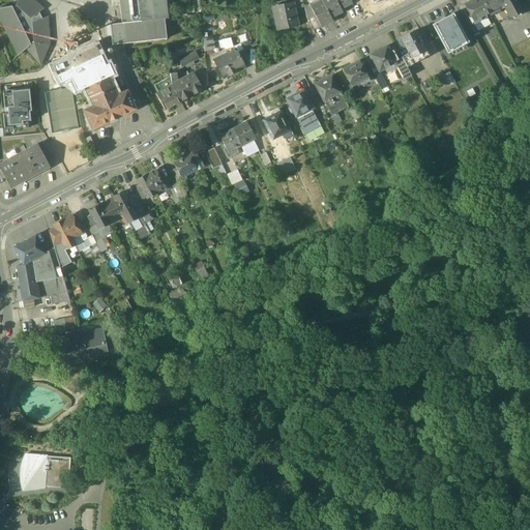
[(42,9),(32,0),(18,0),(16,6),(16,7),(12,7),(11,7),(0,8),(0,19),(18,55),(26,48),(40,64),(49,43),(47,18),(42,20),(38,11),(42,9)]
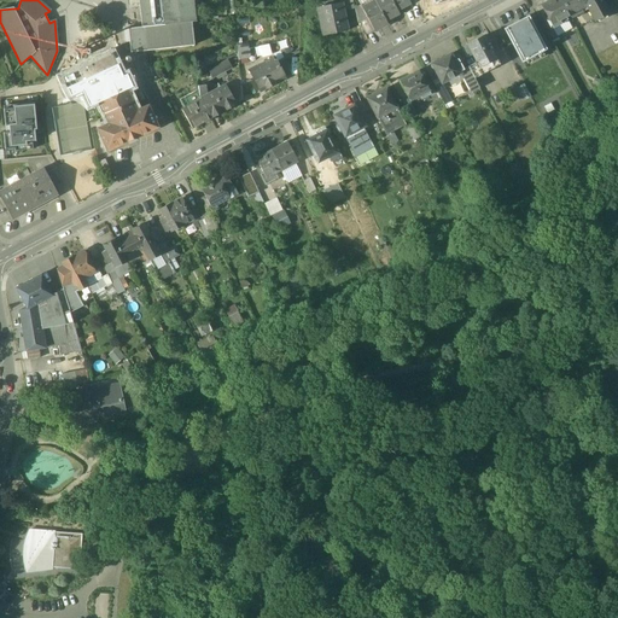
[(138,0),(143,28),(164,25),(164,24),(165,24),(162,0),(138,0)]
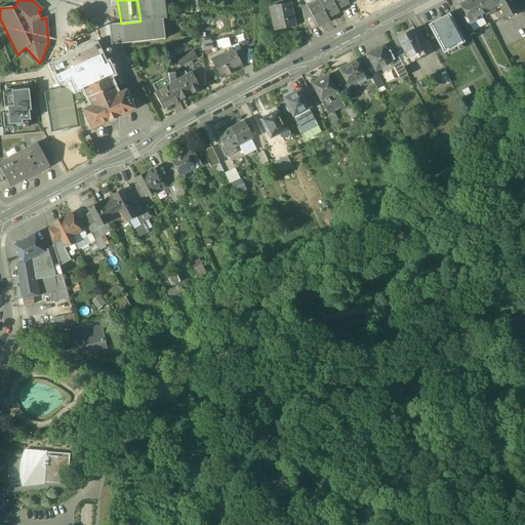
[(137,0),(140,21),(139,21),(139,22),(163,19),(166,18),(166,17),(163,0),(137,0)]
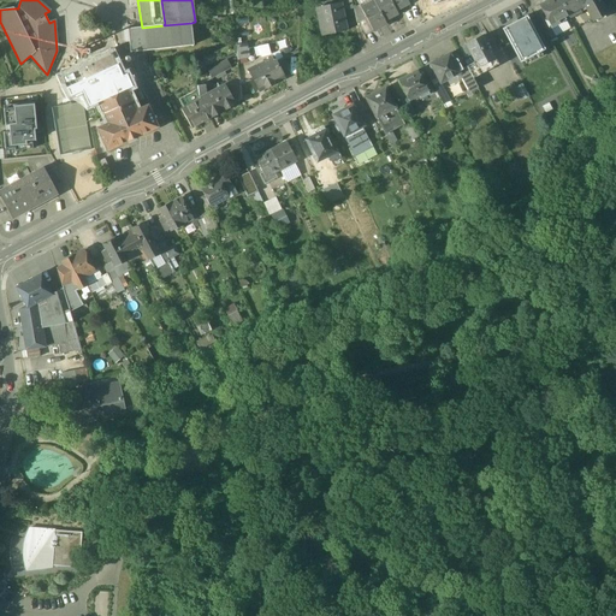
[(390,0),(373,0),(373,1),(384,21),(397,13),(396,11),(390,0)]
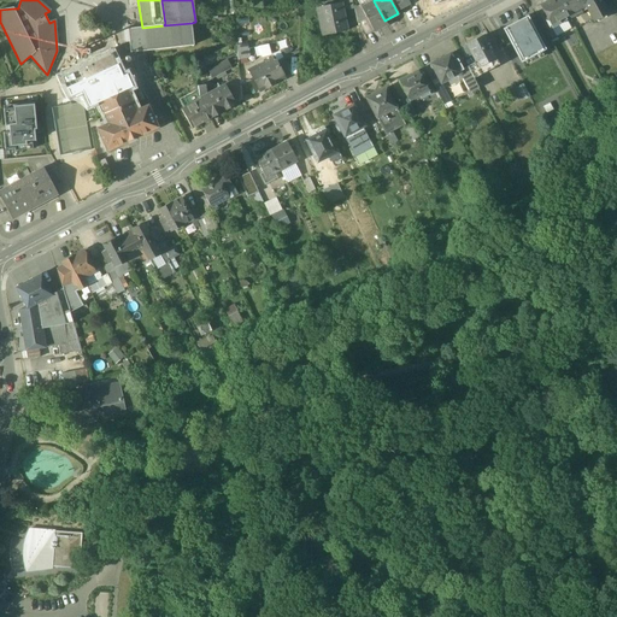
[(410,4),(407,0),(391,0),(397,11),(410,4)]
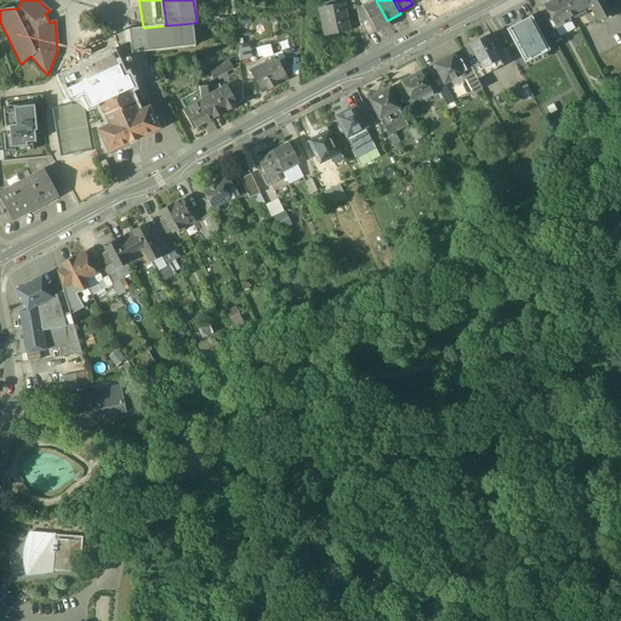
[(564,0),(552,0),(543,5),(550,18),(546,21),(552,29),(570,20),(568,17),(571,15),(564,0)]
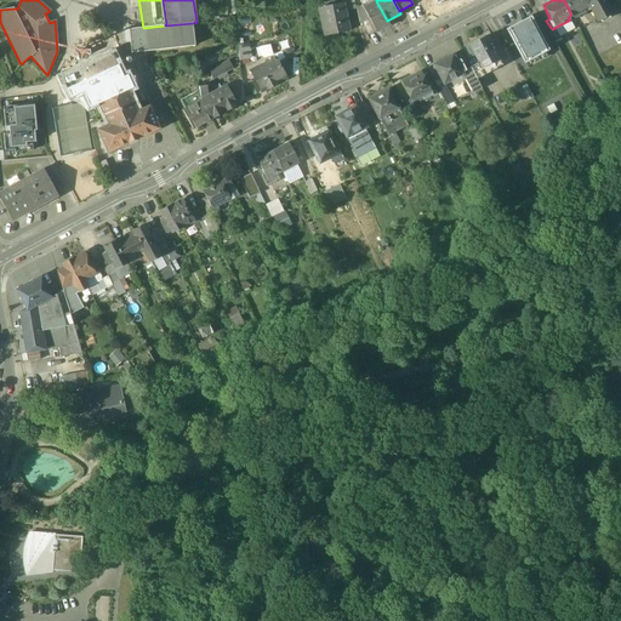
[(564,0),(571,15),(574,18),(591,9),(597,21),(611,12),(604,0),(564,0)]
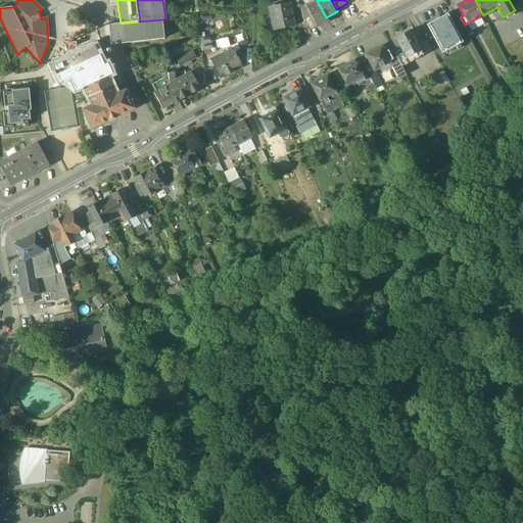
[(307,6),(306,6),(311,15),(317,27),(327,20),(326,17),(317,1),(307,6)]
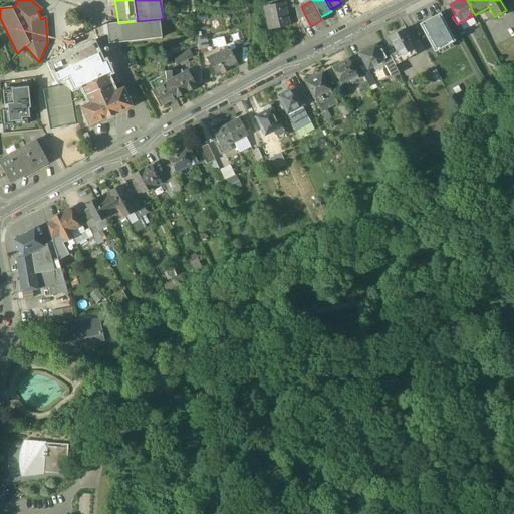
[(283,3),(264,7),(266,16),(269,15),(272,29),(289,25),(286,9),(289,9),(287,2),(283,3)]
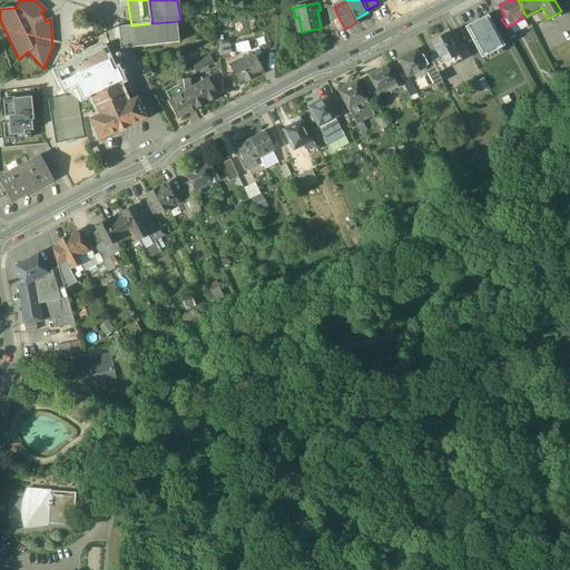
[(335,7),(334,5),(327,8),(330,21),(338,17),(334,7),(335,7)]
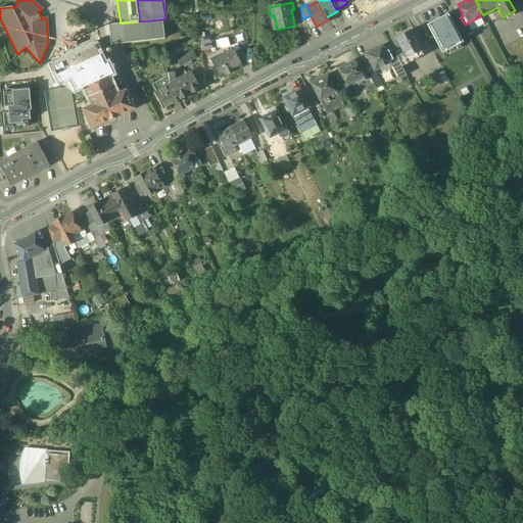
[(441,53),(462,42),(446,14),(426,26),(441,53)]
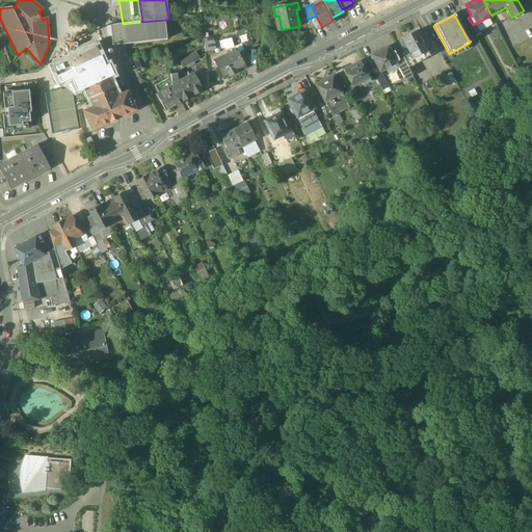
[(165,20),(141,22),(123,24),(110,25),(112,46),(167,40),(165,20)]
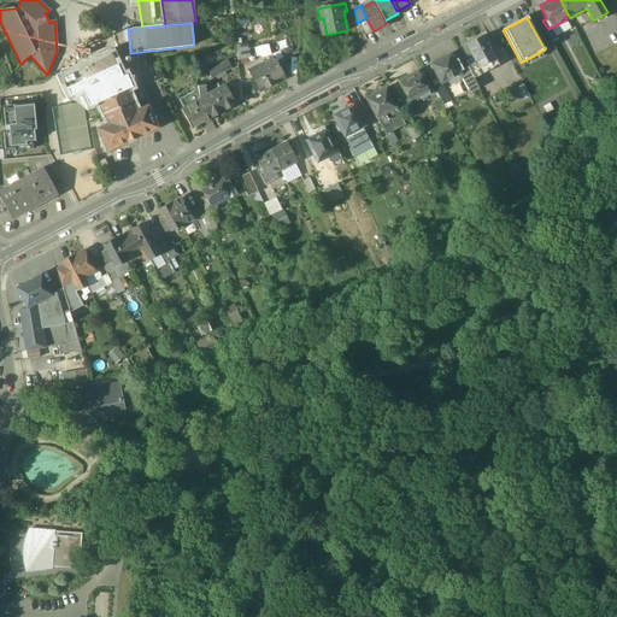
[(487,43),(483,36),(466,45),(475,63),(487,57),(489,60),(494,58),(493,54),(497,52),(491,41),(487,43)]
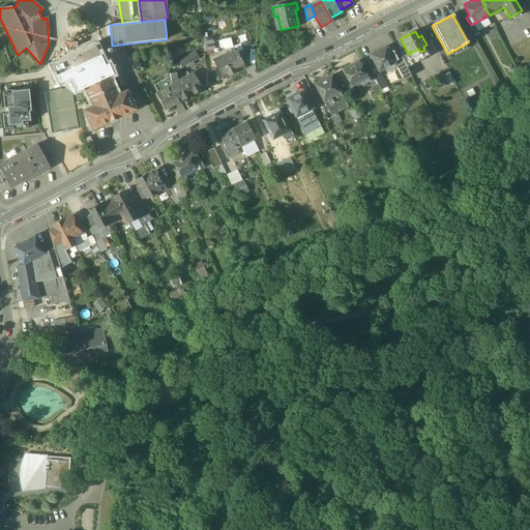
[(233,37),(225,38),(226,48),(234,46),(233,37)]
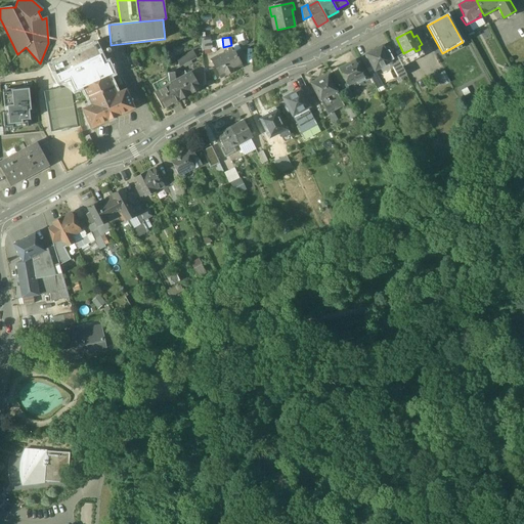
[(75,91),(84,87),(107,76),(102,66),(104,64),(95,44),(51,64),(59,83),(69,78),(75,91)]
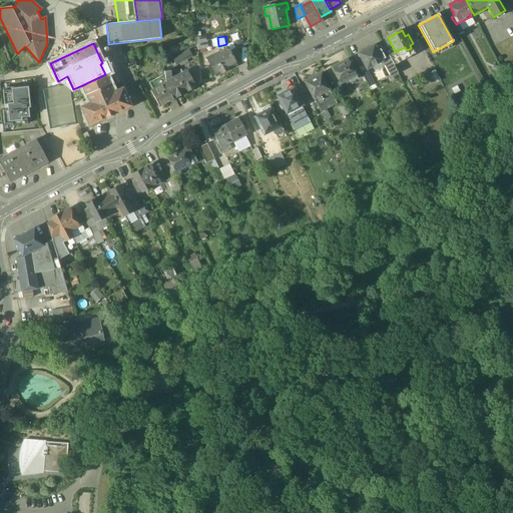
[(376,50),(373,45),(362,51),(361,51),(359,51),(358,52),(357,53),(357,55),(357,56),(358,56),(358,57),(359,58),(360,58),(366,69),(367,69),(380,62),(382,61),(381,59),(384,58),(379,49),(376,50)]
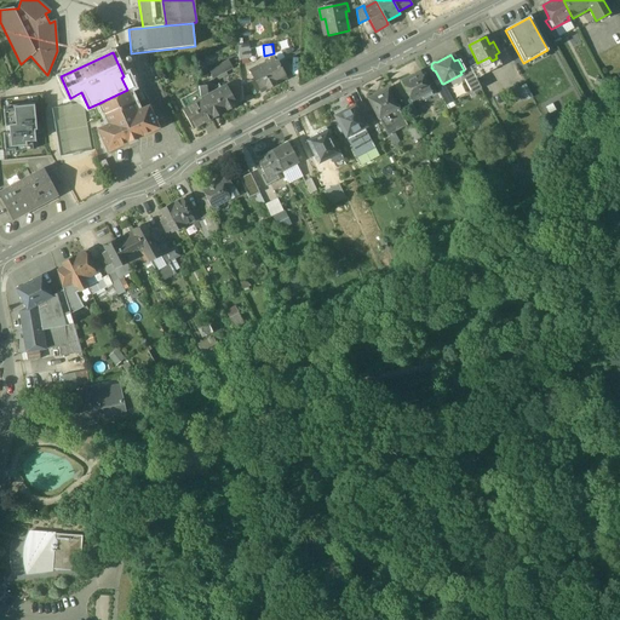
[(477,63),(470,67),(475,78),(495,67),(492,61),(489,57),(477,63)]
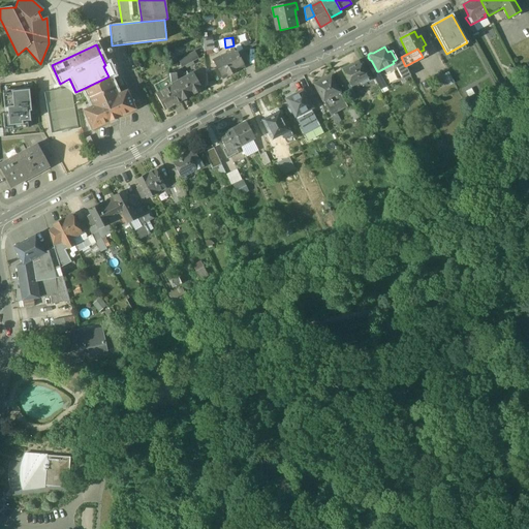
[(235,50),(213,61),(222,79),(244,66),(235,50)]
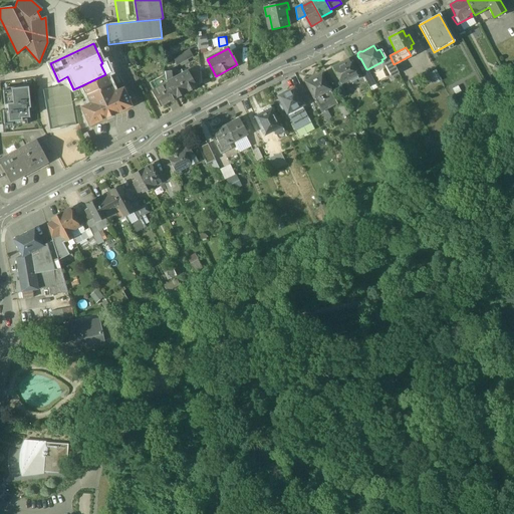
[(189,50),(182,54),(185,60),(193,56),(189,50)]
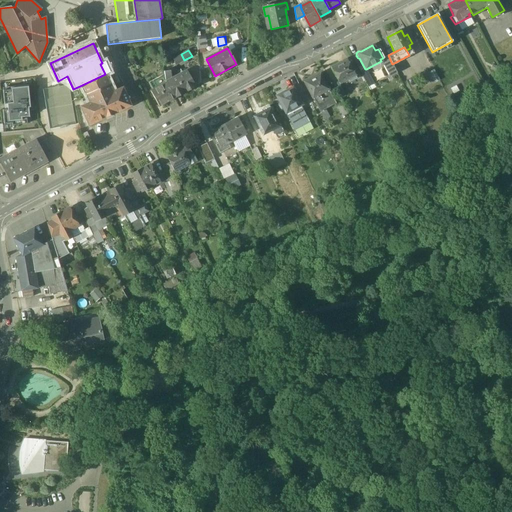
[(181,54),(173,58),(176,64),(184,60),(181,54)]
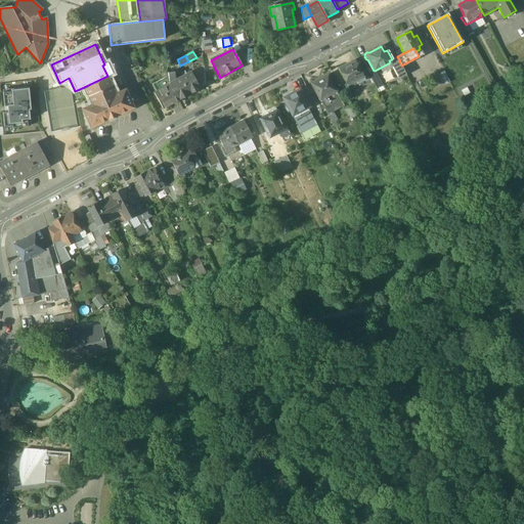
[(392,59),(389,60),(390,62),(388,63),(389,68),(395,80),(405,74),(401,66),(397,56),(392,59)]
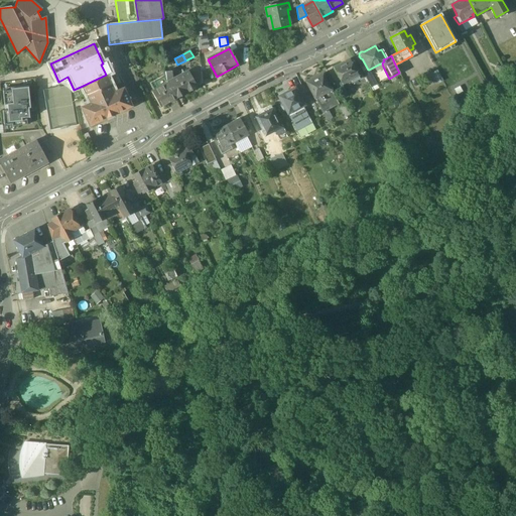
[(349,59),(333,68),(342,84),(350,80),(351,82),(362,76),(355,62),(352,63),(349,59)]
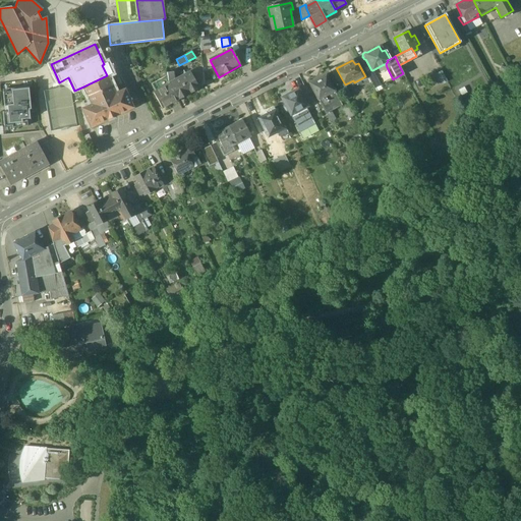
[(371,70),(366,72),(374,89),(381,85),(372,70),(371,70)]
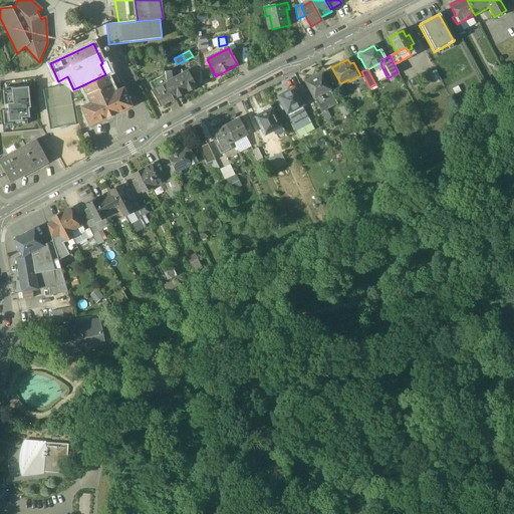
[(187,70),(177,76),(186,92),(196,86),(187,70)]
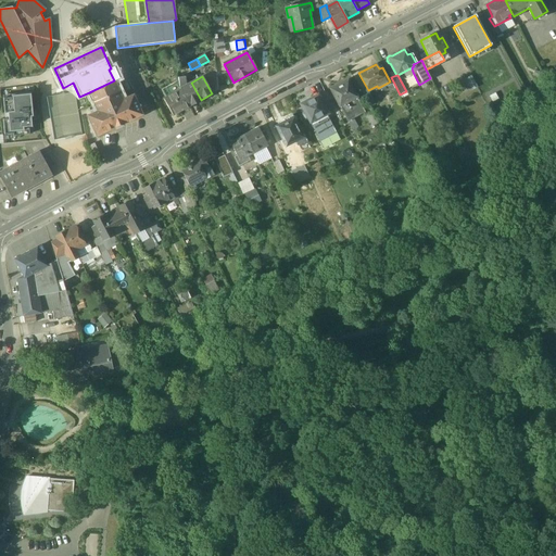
[(348,79),(330,88),(339,105),(346,102),(356,97),(348,79)]
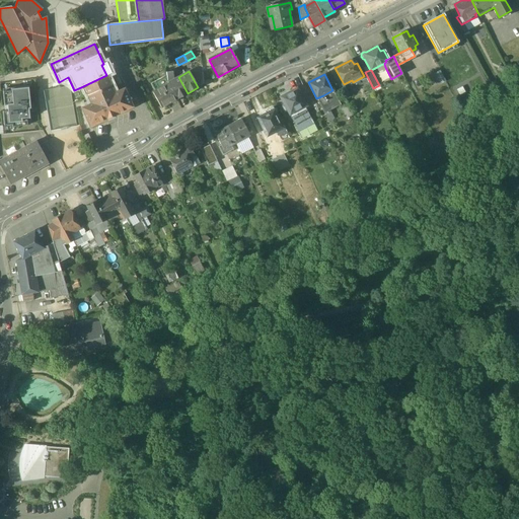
[(106,75),(83,86),(91,103),(82,108),(90,127),(106,119),(107,121),(116,117),(116,115),(133,106),(124,89),(115,93),(106,75)]
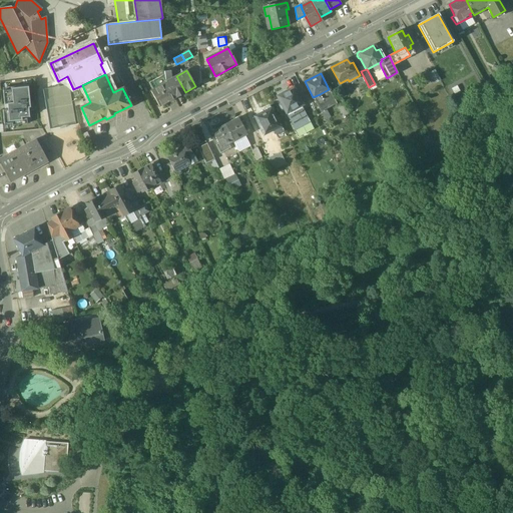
[(162,75),(149,82),(153,89),(159,86),(166,82),(165,82),(165,81),(162,75)]
